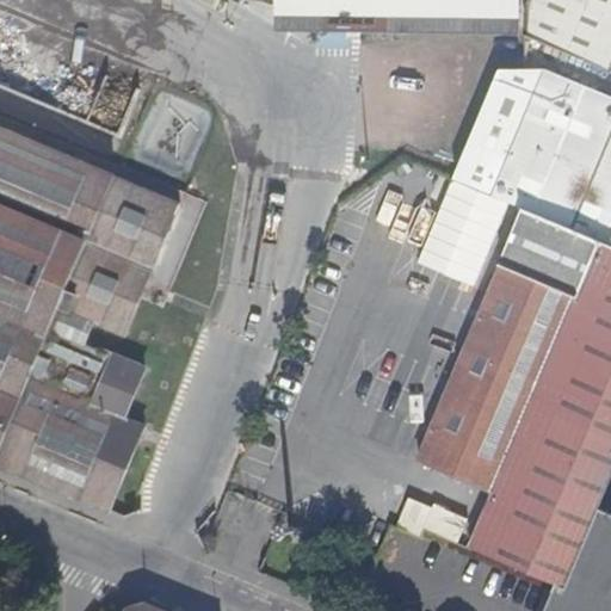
[(610,0),(524,0),(523,5),(522,35),(605,71),(610,54),(610,0)]
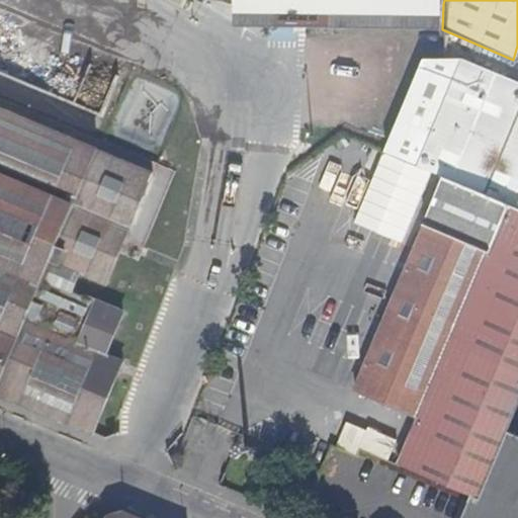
[(440,59),(422,58),(382,151),(443,176),(517,206),(517,82),(441,51),(440,59)]
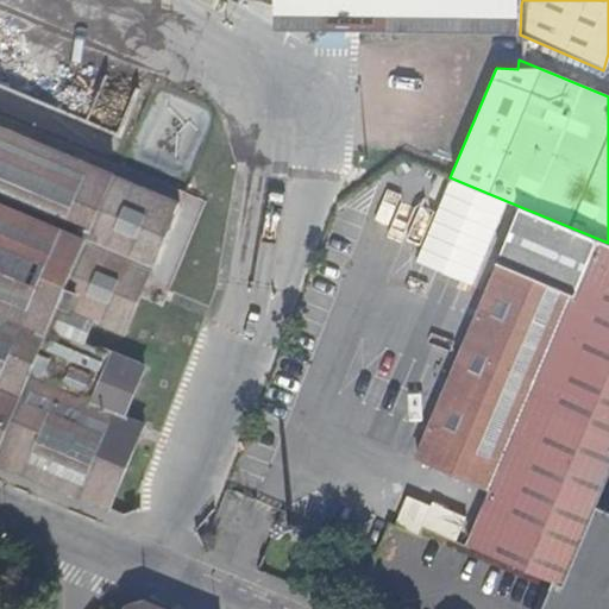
[(0,126),(115,175),(121,163),(30,125),(0,112),(0,126)]
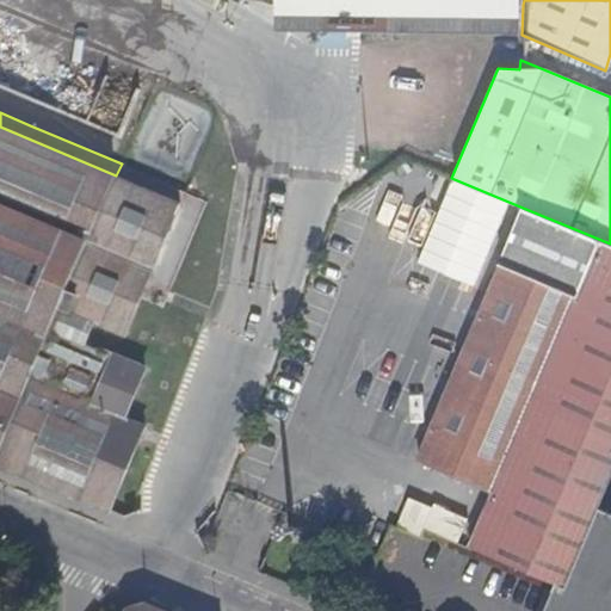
[(0,462),(32,476),(107,508),(143,425),(124,415),(144,369),(78,339),(51,327),(61,304),(87,316),(124,333),(180,202),(116,176),(0,127),(0,462)]
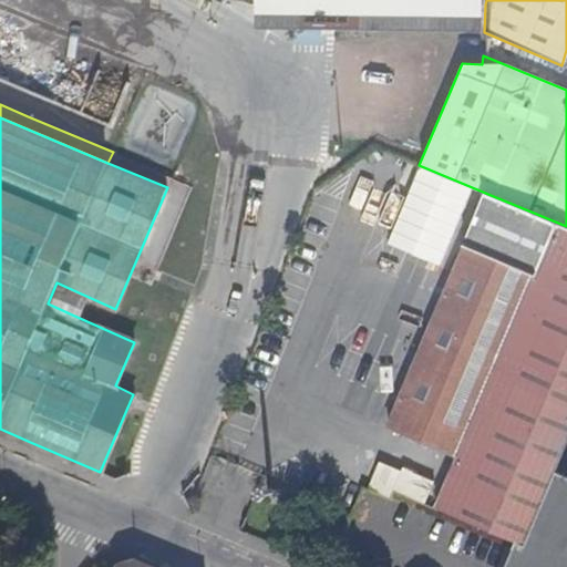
[(566,228),(485,193),(482,203),(424,338),(388,424),(441,449),(421,496),(523,540),(556,466),(566,440),(566,228)]
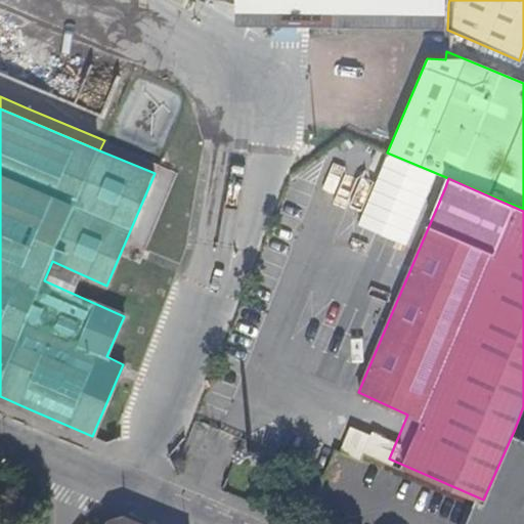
[(44,280),(67,291),(75,271),(52,261),(44,280)]
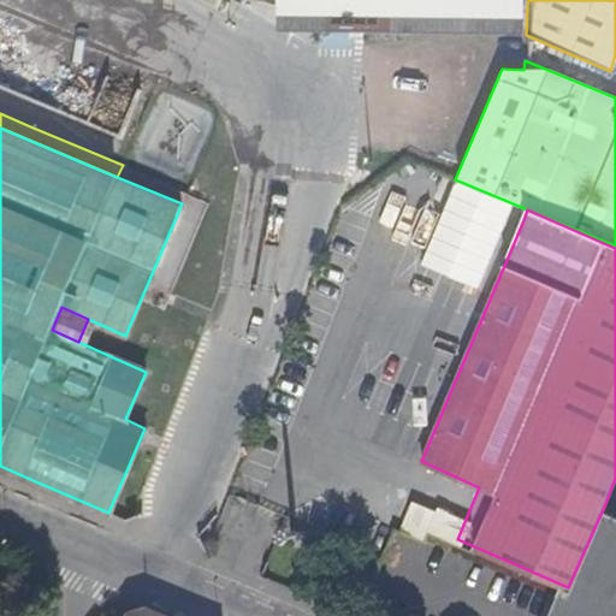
[(165,481),(175,486),(179,475),(171,471),(165,481)]
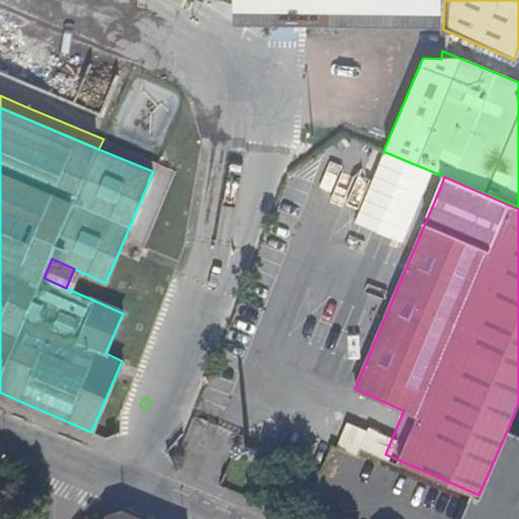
[(342,420),(336,434),(343,438),(349,423),(342,420)]
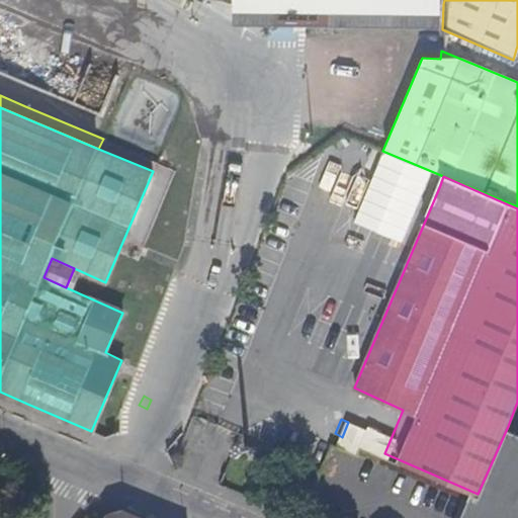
[(517,517),(517,430),(508,426),(478,494),(477,496),(467,492),(456,517),(517,517)]
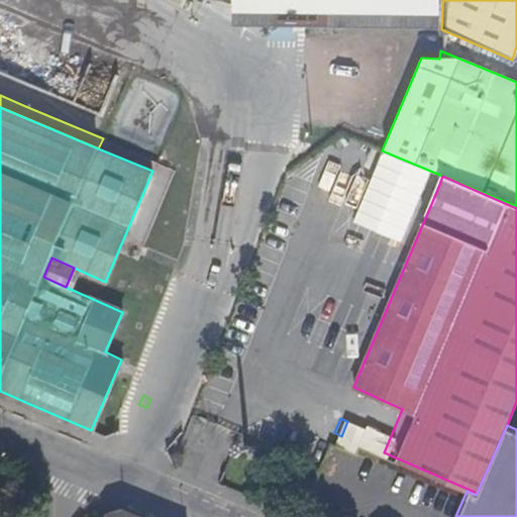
[(334,432),(330,442),(337,445),(341,436),(334,432)]
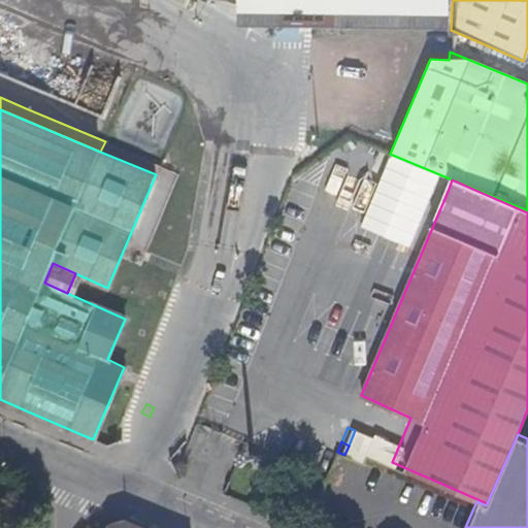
[(143,527),(123,519),(109,526),(107,527),(143,527)]
